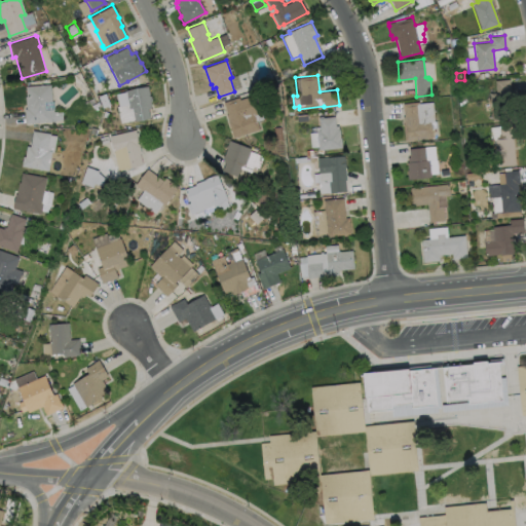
[(511,119),(493,120),(490,92),(496,92),(495,79),(510,78),(511,92),(509,92),(511,119)]
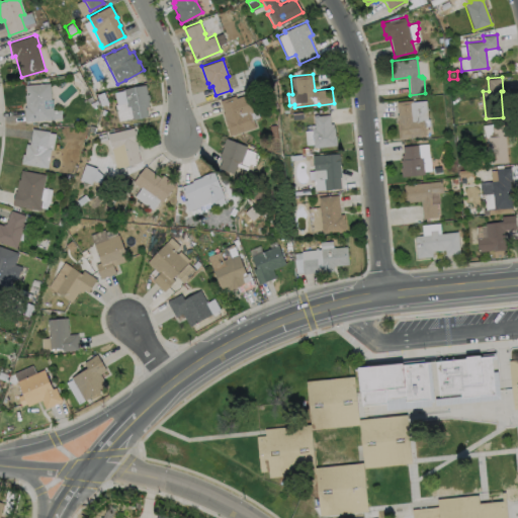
[(52,99),(53,107),(52,107),(53,119),(24,121),(23,106),(25,106),(24,95),(25,94),(24,85),(50,83),(51,99),(52,99)]
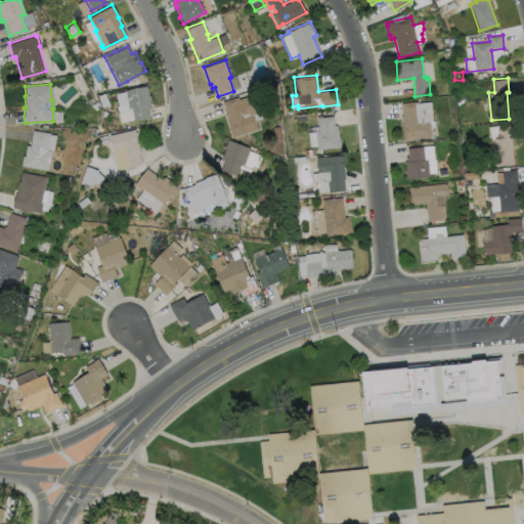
[(146,85),(148,93),(147,94),(149,95),(150,99),(149,100),(149,107),(146,107),(148,117),(133,120),(133,119),(120,122),(116,105),(127,102),(125,93),(124,90),(134,87),(146,85)]
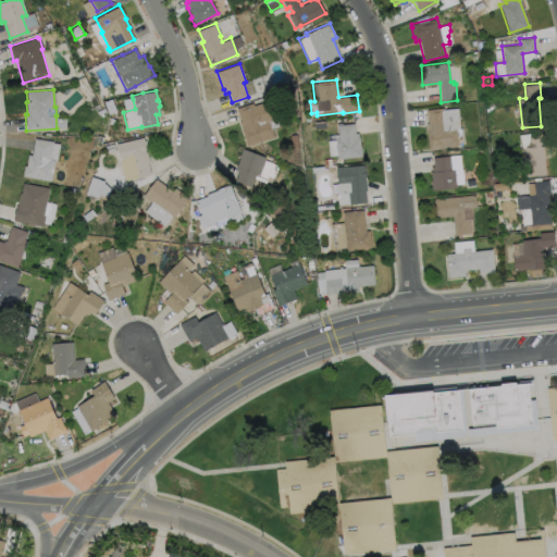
[(115,110),(108,113),(103,101),(111,99),(115,110)]
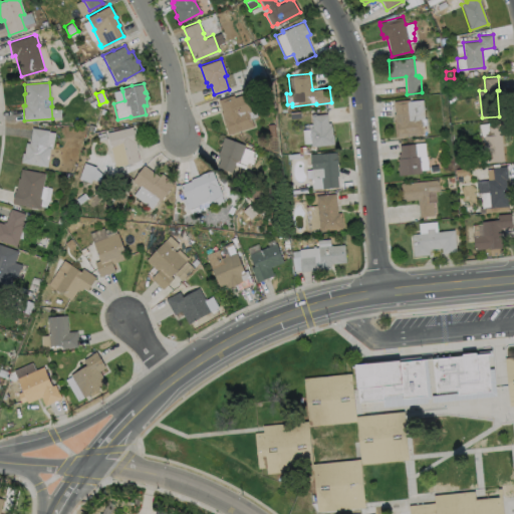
[(248,91),(257,115),(251,117),(253,125),(227,135),(221,111),(222,111),(218,99),(233,94),(234,96),(248,91)]
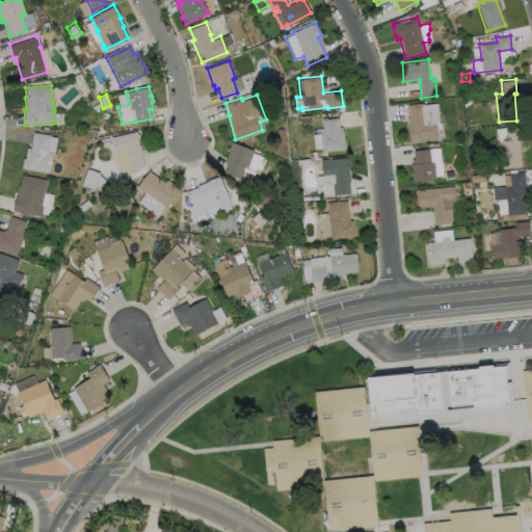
[(424,103),(424,104),(437,103),(440,122),(436,123),(437,139),(409,141),(407,116),(408,116),(407,104),(424,103)]
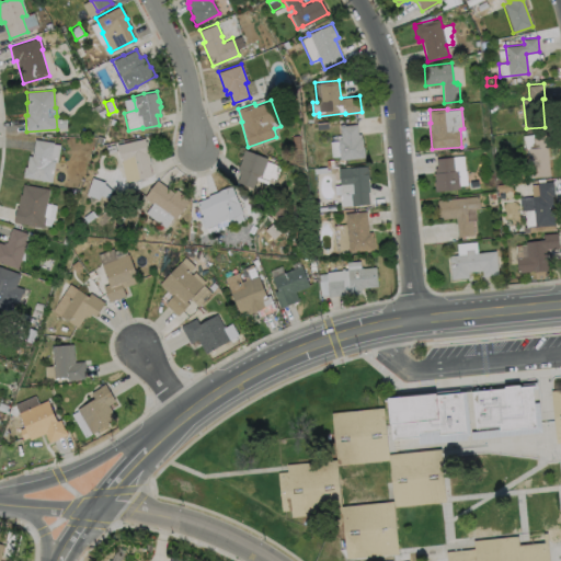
[(356,124),(357,134),(361,134),(361,137),(362,137),(363,146),(364,146),(365,157),(340,160),(339,156),(331,157),(329,141),(330,141),(330,136),(340,135),(340,126),(356,124)]
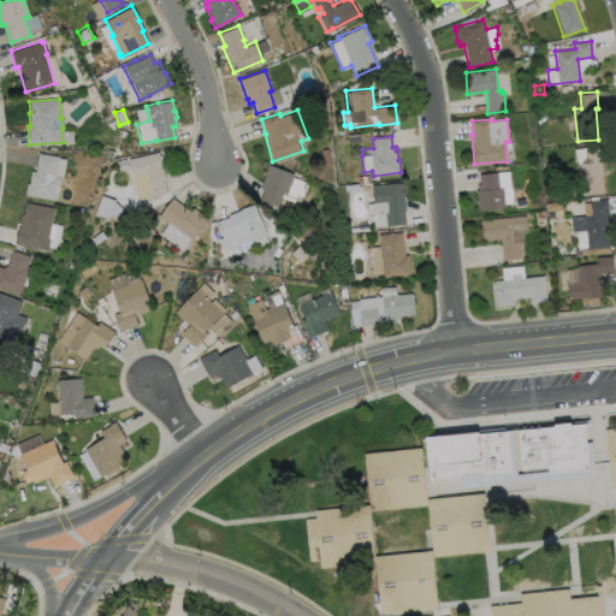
[(330,165),(323,166),(320,149),(329,148),(330,165)]
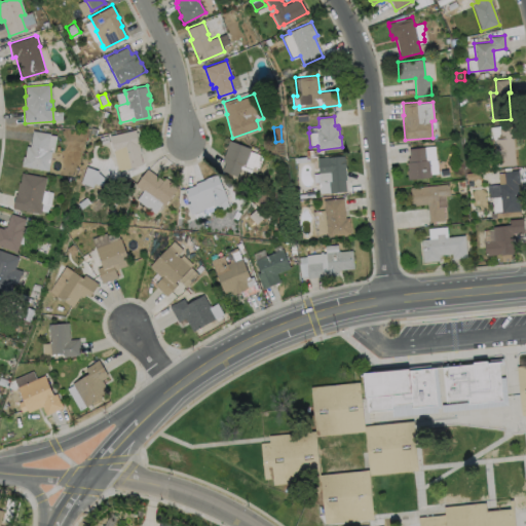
[(135,129),(136,132),(137,132),(140,142),(138,142),(141,153),(140,153),(143,164),(126,168),(126,167),(116,171),(115,165),(116,164),(115,161),(114,160),(114,158),(115,158),(113,152),(109,136),(135,129)]
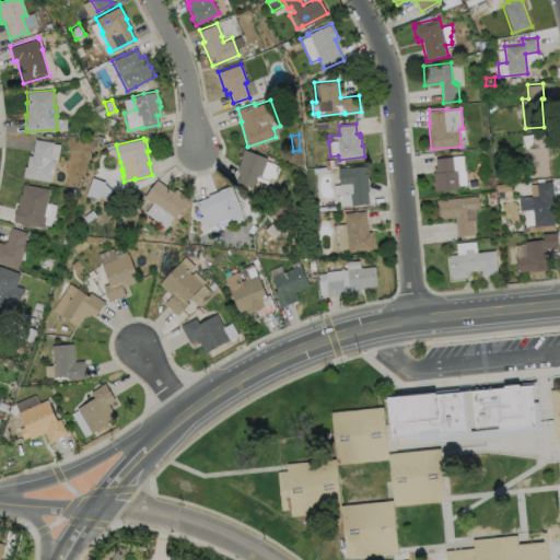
[(53,141),(53,142),(59,144),(57,162),(55,161),(53,173),(55,173),(54,178),(50,178),(50,182),(22,176),(24,166),(25,166),(27,155),(32,155),(34,139),(53,141)]
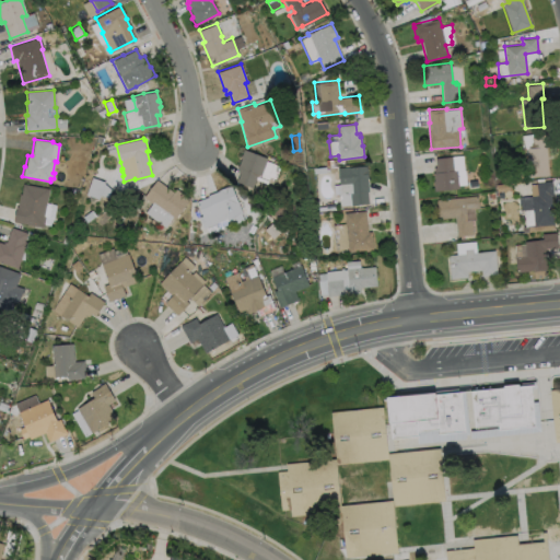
[(116,151),(107,153),(105,147),(114,143),(116,151)]
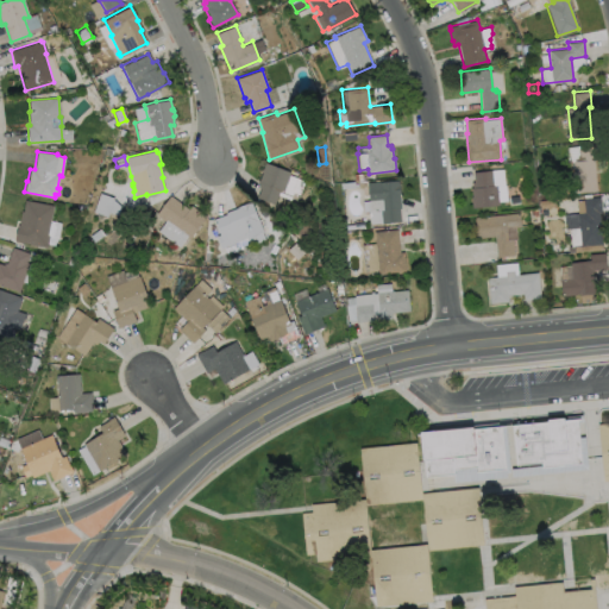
[(594,158),(597,189),(576,192),(573,161),(594,158)]
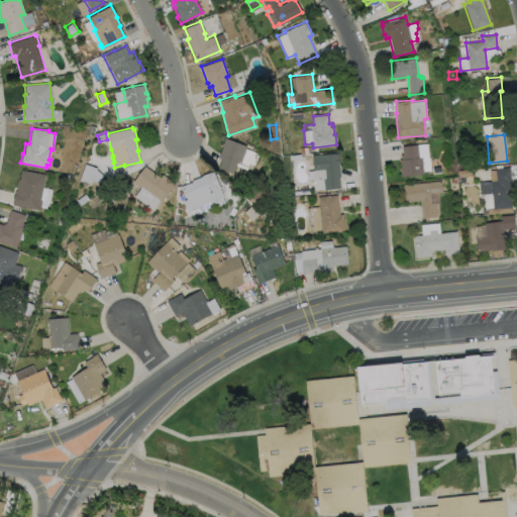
[(246,145),(245,147),(259,153),(253,165),(248,163),(246,169),(235,165),(232,172),(218,167),(221,159),(218,159),(220,154),(219,153),(219,152),(222,145),(221,144),(224,137),(246,145)]
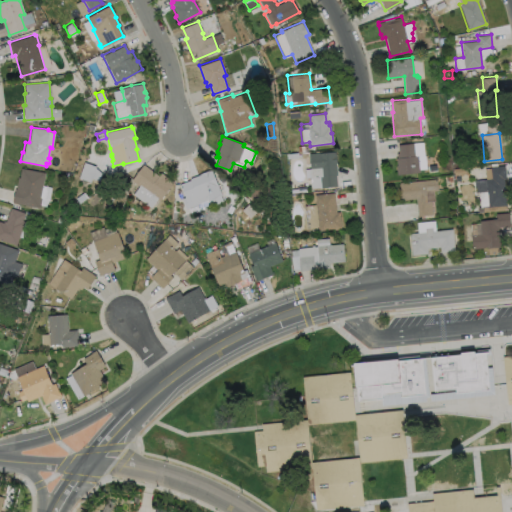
[(413,143),(415,156),(418,155),(419,172),(397,174),(396,165),(397,165),(396,157),(397,157),(397,153),(399,152),(398,144),(413,143)]
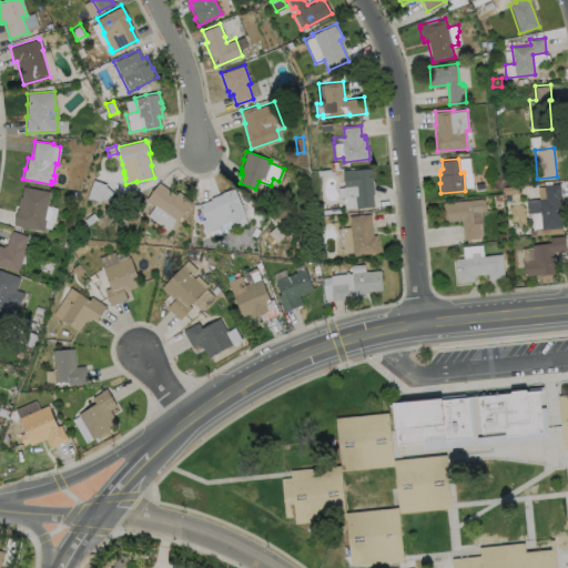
[(372,168),(372,171),(373,181),(374,194),(373,194),(374,206),(355,209),(355,208),(345,209),(344,196),(338,196),(337,188),(344,186),(342,170),(354,169),(354,170),(372,168)]
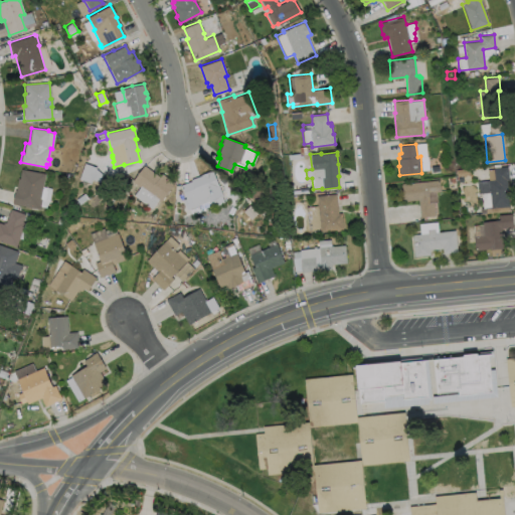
[(96,167),(95,168),(101,173),(102,173),(99,182),(92,179),(90,183),(78,179),(83,162),(96,167)]
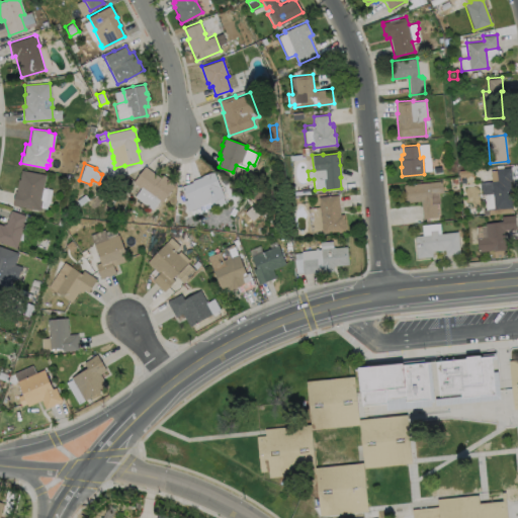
[(513,211),(485,214),(485,209),(486,208),(484,194),(493,193),(491,170),(497,170),(497,168),(498,168),(498,166),(502,165),(503,168),(511,167),(512,181),(510,181),(513,211)]
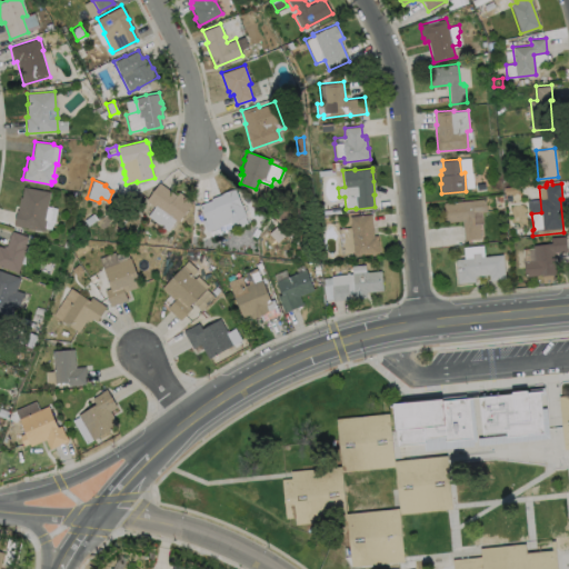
[(159,182),(176,195),(178,191),(192,201),(177,223),(173,221),(167,230),(148,216),(153,208),(145,201),(159,182)]
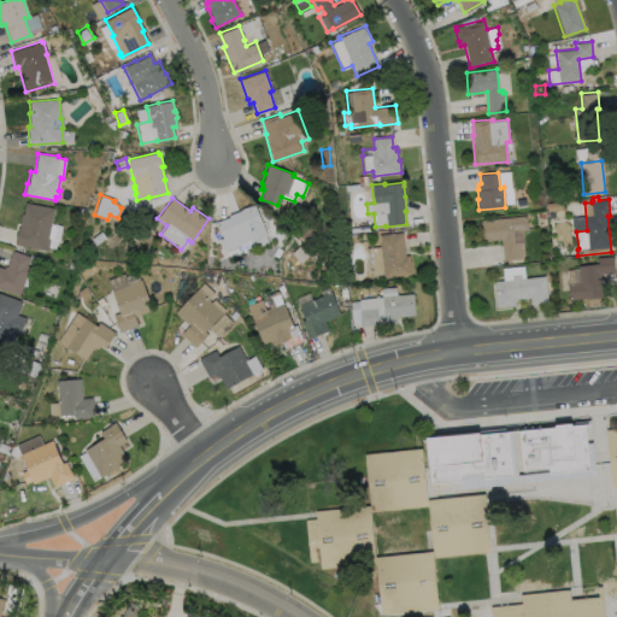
[(560,209),(547,211),(547,203),(560,201),(560,209)]
